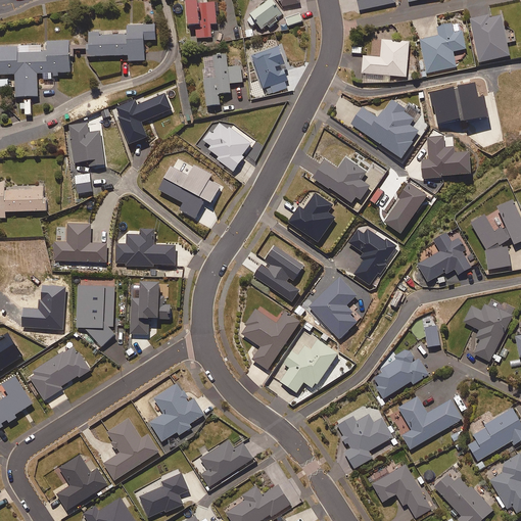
[(252,25),(256,21),(261,28),(267,24),(269,26),(284,13),(273,0),(267,0),(249,14),(250,14),(246,17),(252,25)]
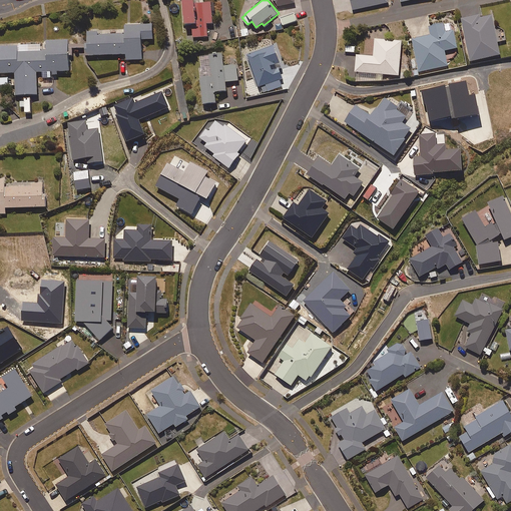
[(387,2),(387,0),(350,0),(352,9),(387,2)]
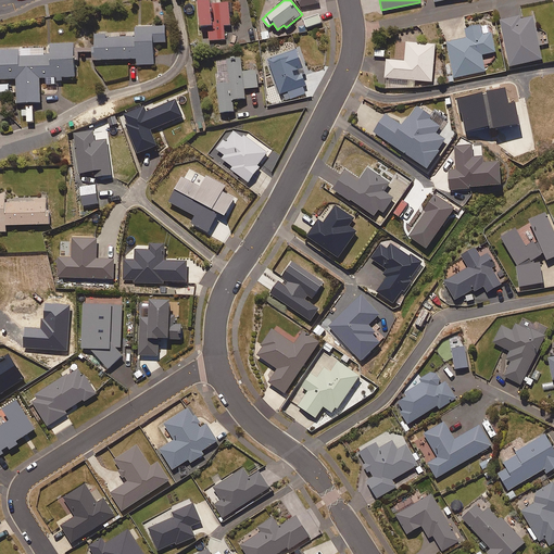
[(230,25),(229,1),(199,2),(200,30),(208,30),(209,39),(224,39),(224,25),(230,25)]
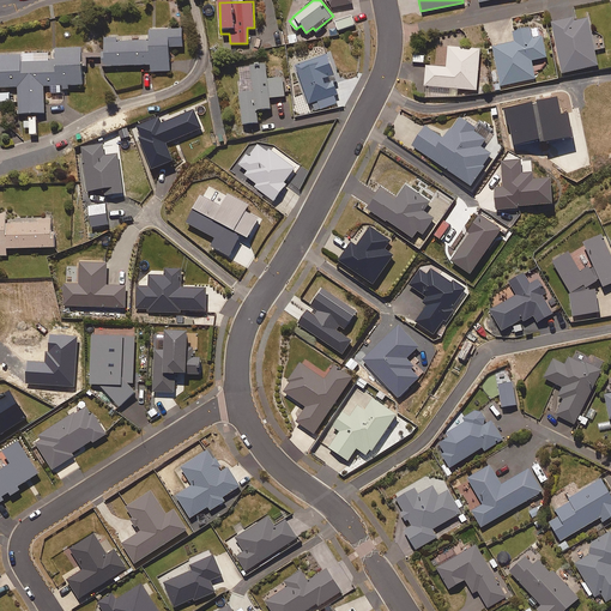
[(598,65),(588,14),(551,22),(562,73),(598,65)]
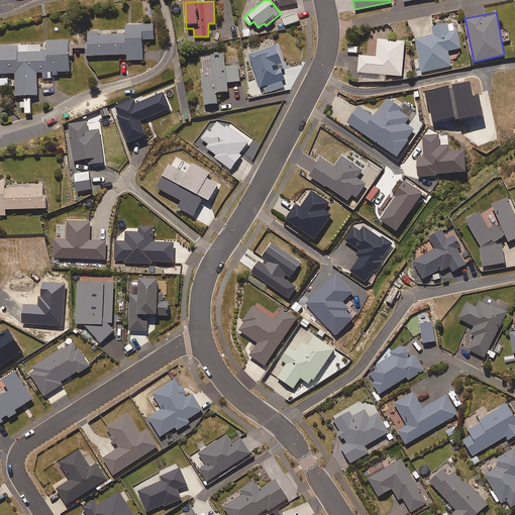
[(298,20),(296,13),(283,17),(286,24),(298,20)]
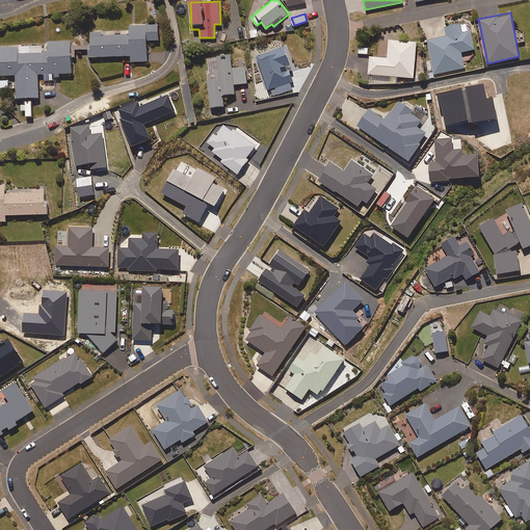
[(158,24),(129,25),(129,35),(100,35),(100,31),(88,32),(88,56),(122,55),(122,61),(147,61),(147,40),(158,40),(158,24)]
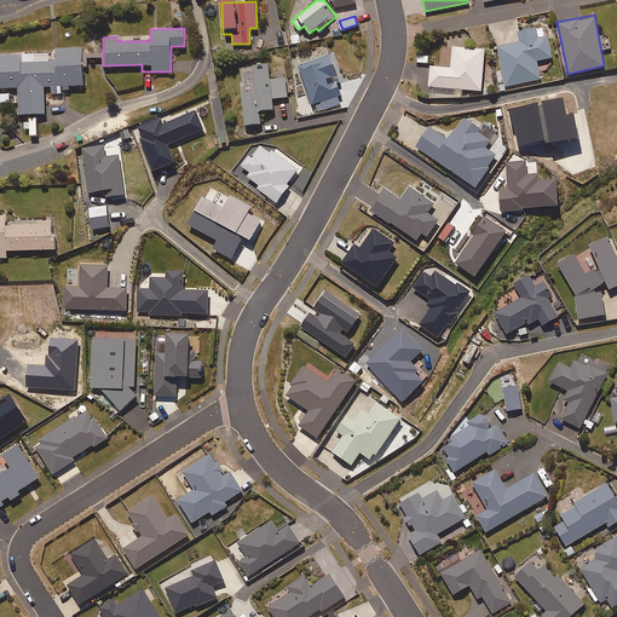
[(537,38),(536,28),(518,30),(519,41),(496,45),(505,86),(540,79),(536,61),(552,57),(548,35),(537,38)]
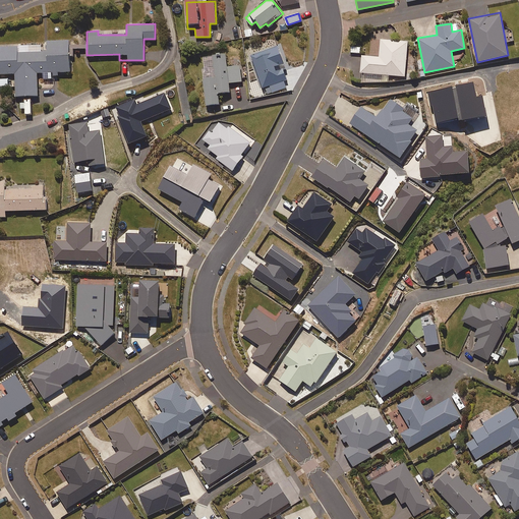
[(407,41),(380,39),(379,56),(361,55),(360,80),(389,82),(389,75),(405,75),(407,41)]
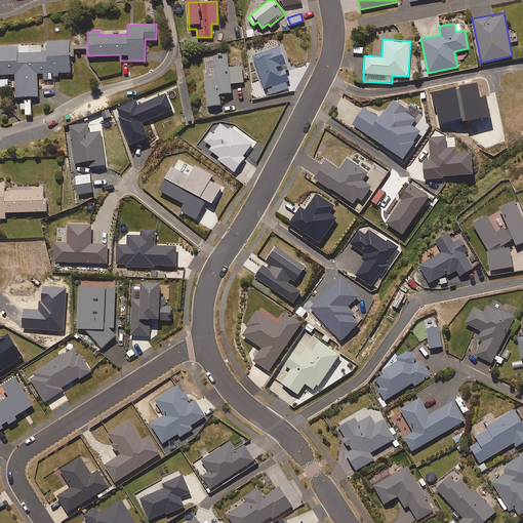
[(0,74),(14,74),(15,97),(38,96),(37,80),(57,79),(56,73),(71,72),(70,41),(42,41),(42,45),(0,46),(0,74)]
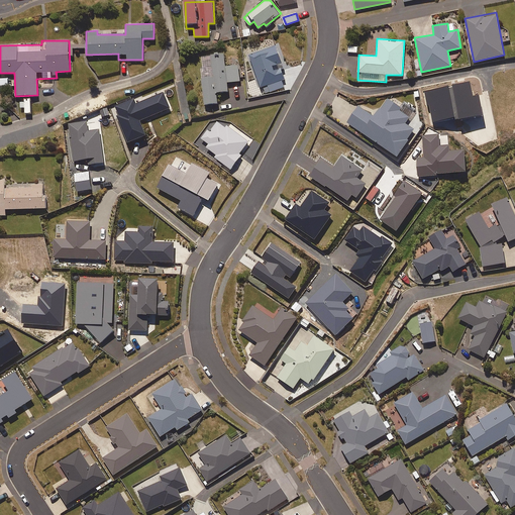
[(283,67),(275,41),(246,52),(262,94),(287,85),(281,68),(283,67)]
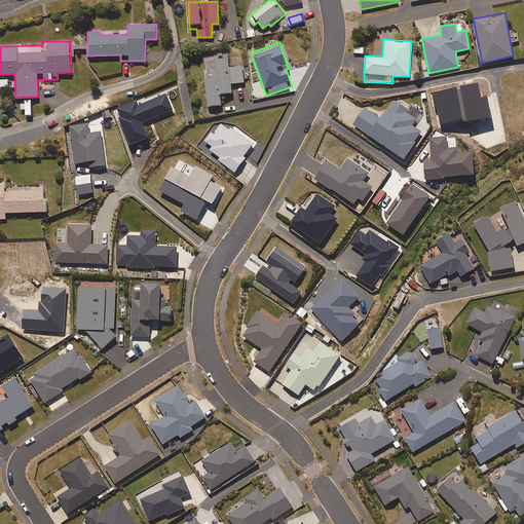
[(227,54),(215,55),(217,76),(204,77),(208,106),(221,105),(220,95),(231,92),(230,83),(244,81),(241,65),(229,67),(227,54)]
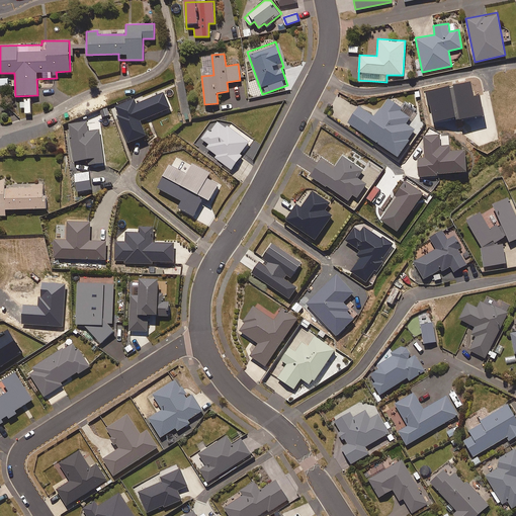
[(0,86),(8,86),(8,78),(0,78),(0,86)]
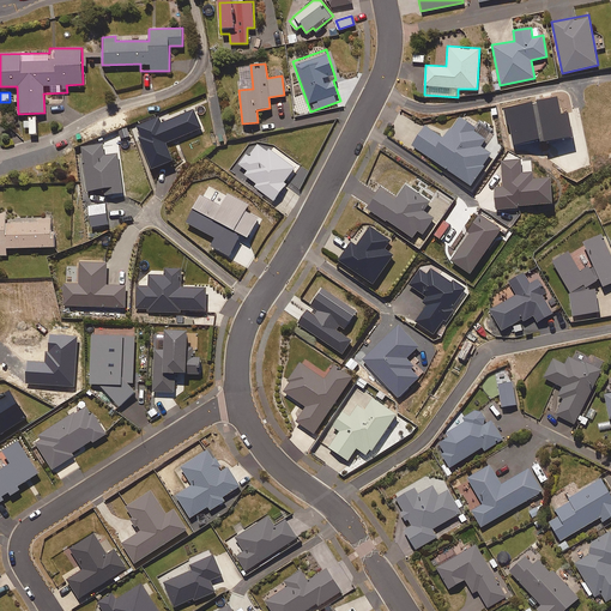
[(560,97),(502,108),(509,147),(542,141),(543,143),(574,138),(570,114),(563,115),(560,97)]
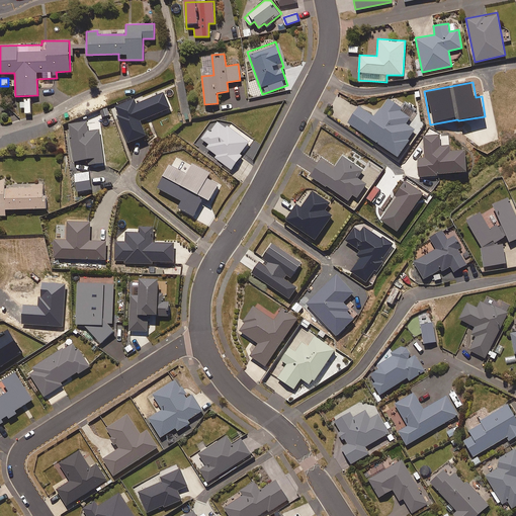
[(170,109),(162,87),(113,106),(127,143),(146,136),(140,120),(170,109)]
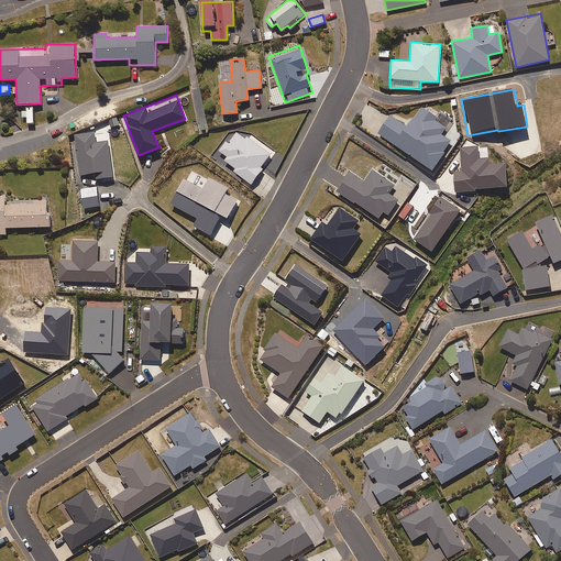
[(437,117),(421,107),(407,127),(389,114),(377,132),(432,171),(452,142),(441,134),(446,127),(435,119),(437,117)]
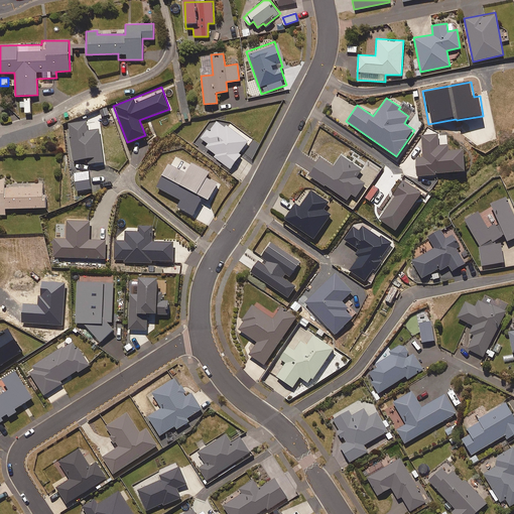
[(247,140),(216,118),(199,142),(216,153),(214,156),(230,168),(240,154),(238,153),(247,140)]
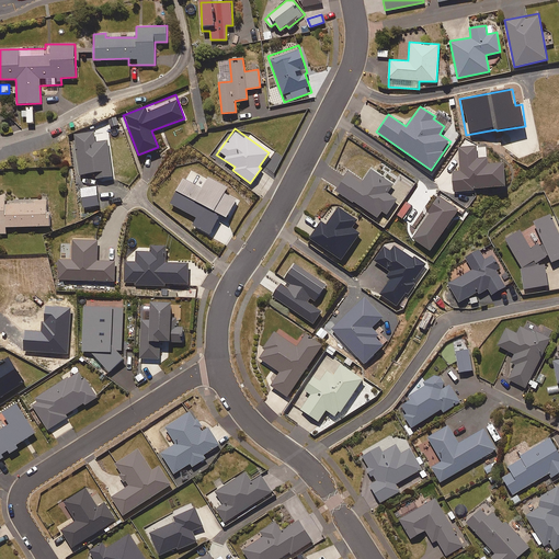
[(94,141),(93,130),(72,133),(78,174),(95,172),(95,179),(112,177),(107,139),(94,141)]
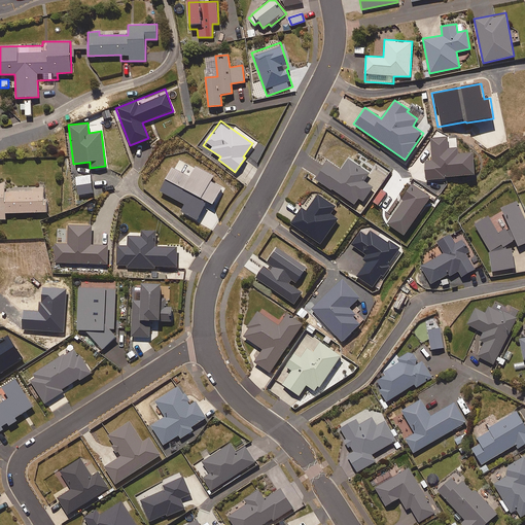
[(448,148),(447,136),(429,137),(431,160),(425,160),(426,178),(476,175),(475,152),(458,153),(458,147),(448,148)]
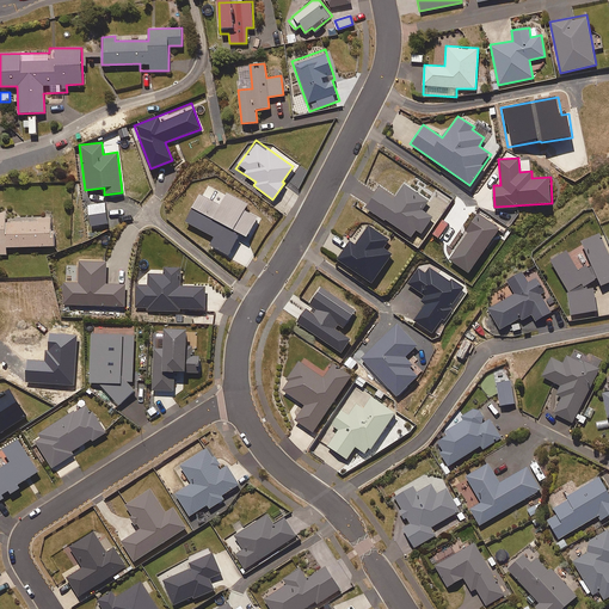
[(429,201),(403,183),(393,198),(379,189),(365,209),(383,220),(385,219),(412,237),(416,231),(422,234),(432,217),(422,210),(429,201)]
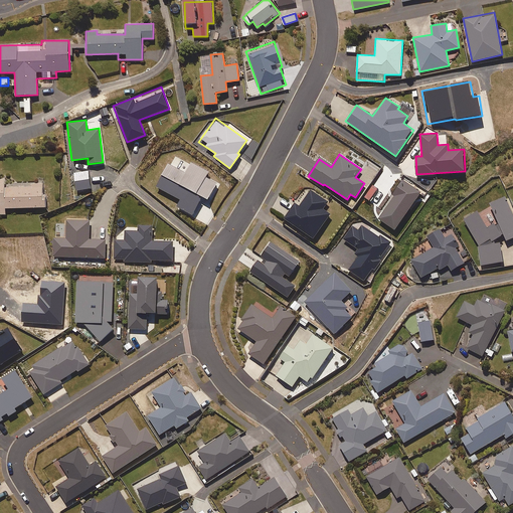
[(4,179),(0,179),(0,213),(4,213),(4,208),(45,207),(45,195),(42,195),(42,183),(33,183),(33,187),(21,187),(4,187),(4,179)]
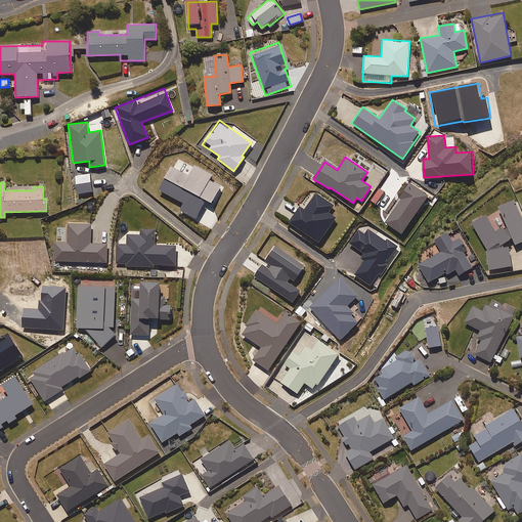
[(429,196),(409,182),(399,197),(401,198),(384,221),(402,233),(429,196)]
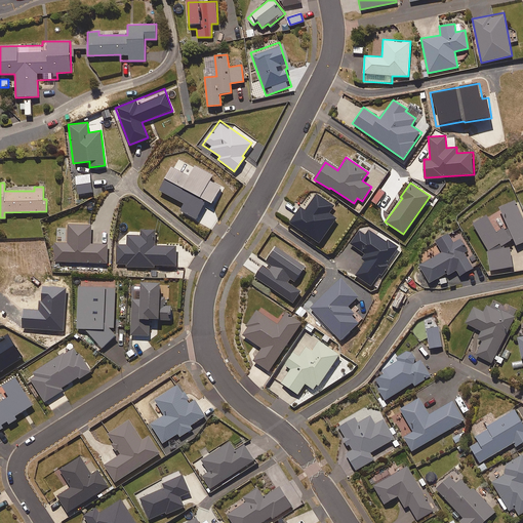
[(333,205),(316,193),(304,209),(299,206),(289,222),(319,242),(336,218),(328,212),(333,205)]
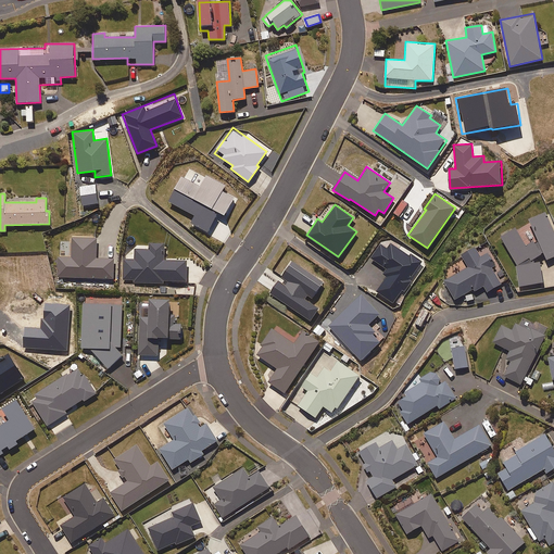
[(553,257),(553,228),(549,214),(531,221),(548,261),(553,257)]
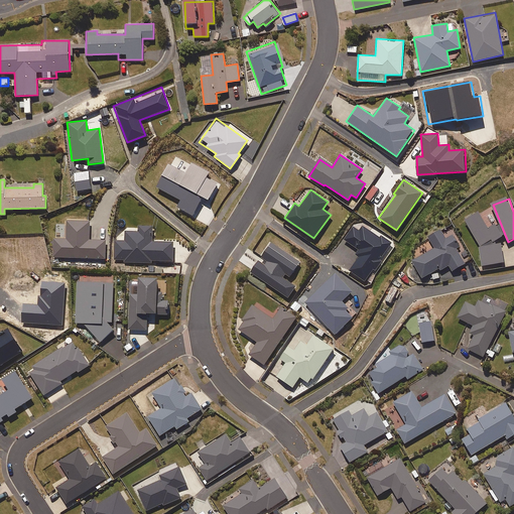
[(502,238),(504,237),(497,226),(491,230),(481,213),(465,220),(481,248),(483,266),(504,264),(502,238)]
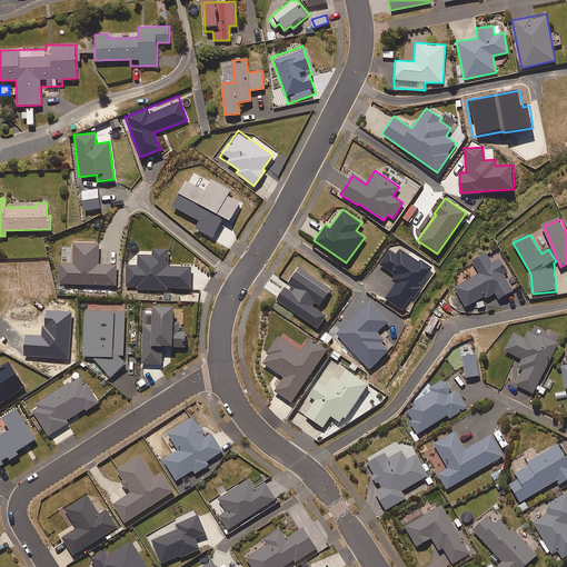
[(99,244),(72,244),(72,264),(58,262),(58,282),(116,285),(117,265),(98,265),(99,244)]
